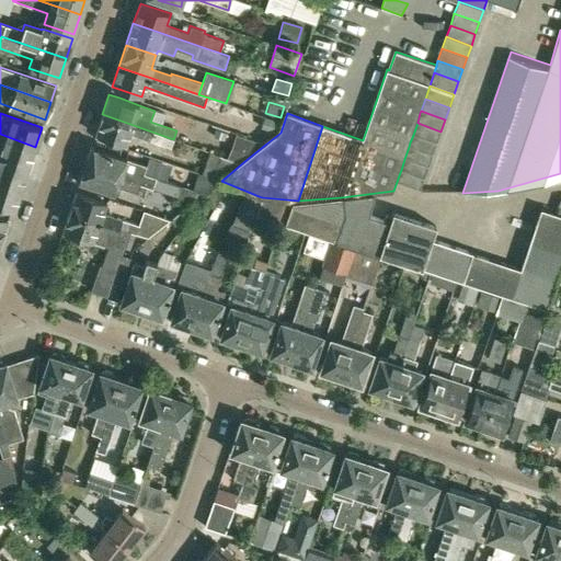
[(171,147),(173,139),(102,114),(95,134),(125,145),(129,133),(149,139),(171,147)]
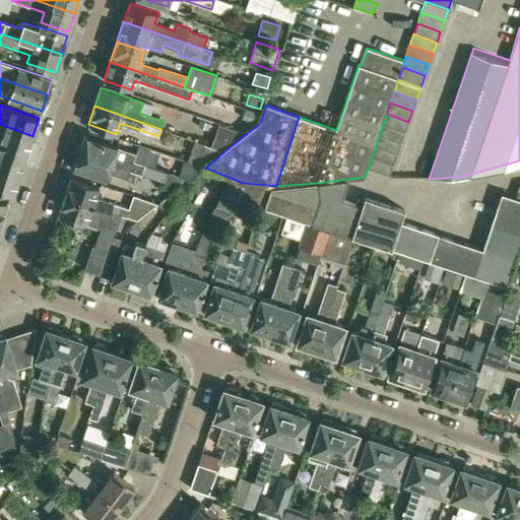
[(260,113),(245,108),(242,118),(257,123),(260,113)]
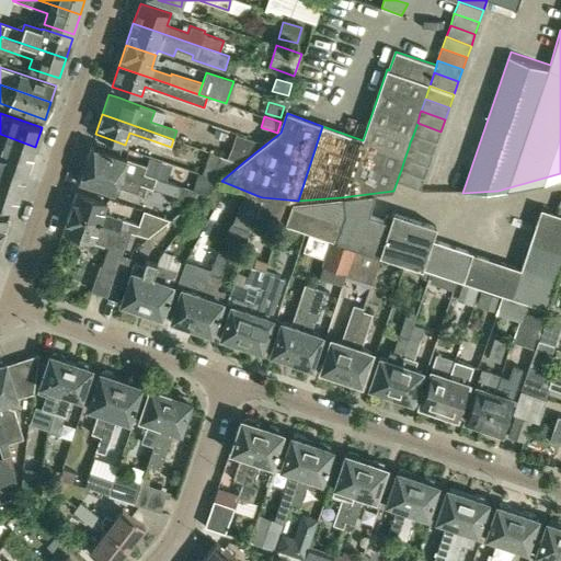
[(418,123),(413,135),(436,142),(441,132),(418,123)]
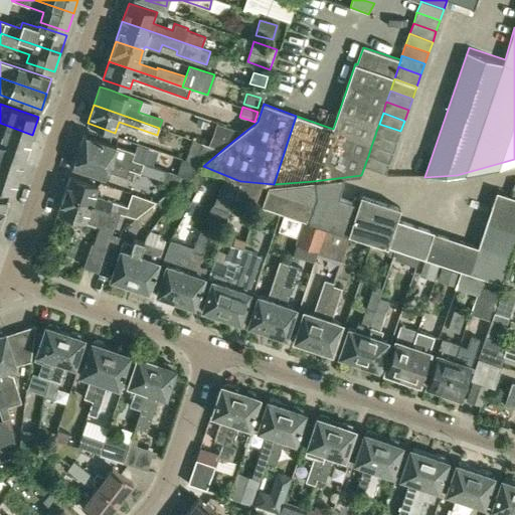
[(0,144),(26,153),(32,135),(0,123),(0,144)]
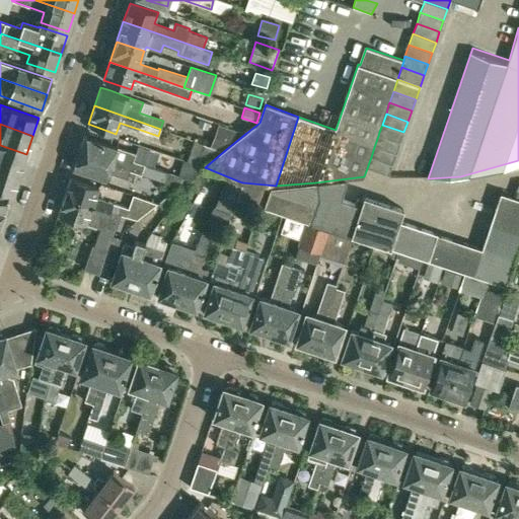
[(210,146),(225,150),(246,133),(217,124),(210,146)]
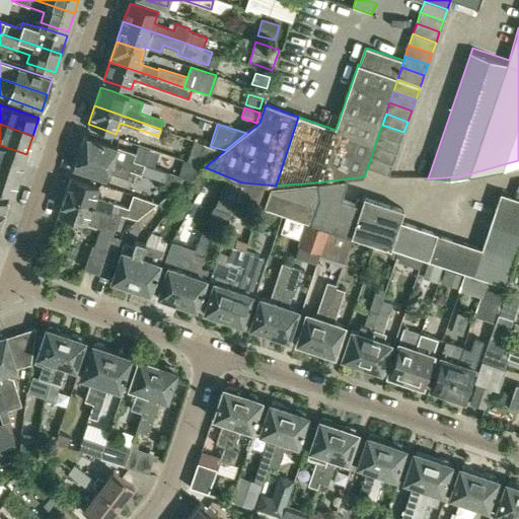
[(382,125),(379,132),(378,136),(399,143),(403,132),(382,125)]
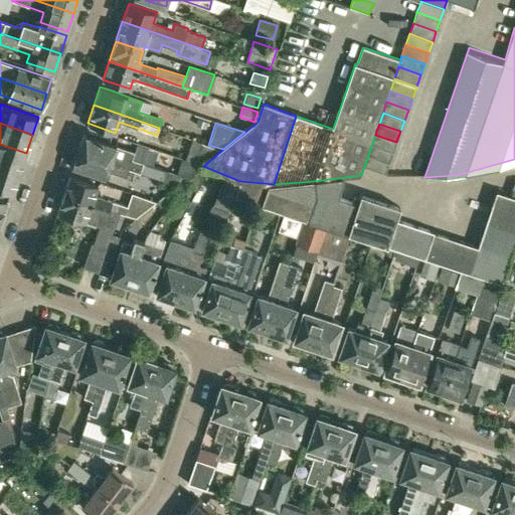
[(77,153),(129,168),(164,180),(167,172),(132,160),(135,152),(93,138),(83,135),(77,153)]
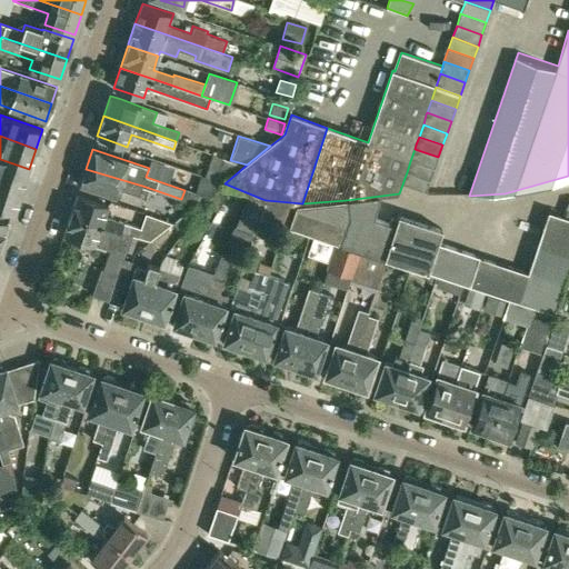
[(415,149),(410,161),(435,169),(438,157),(415,149)]
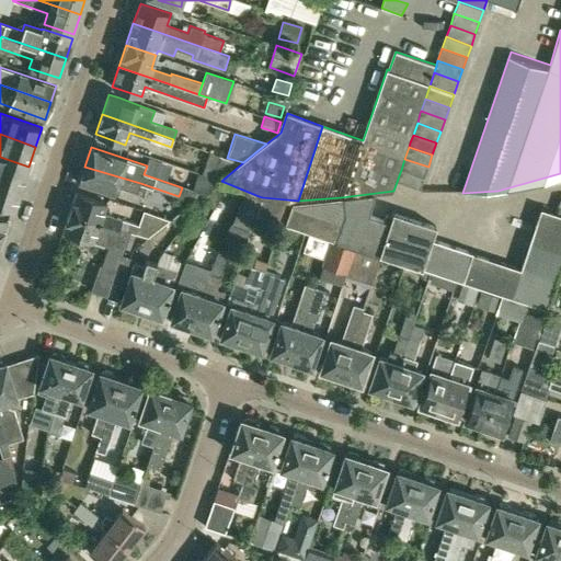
[(212,176),(221,181),(243,162),(227,158),(218,156),(212,176)]
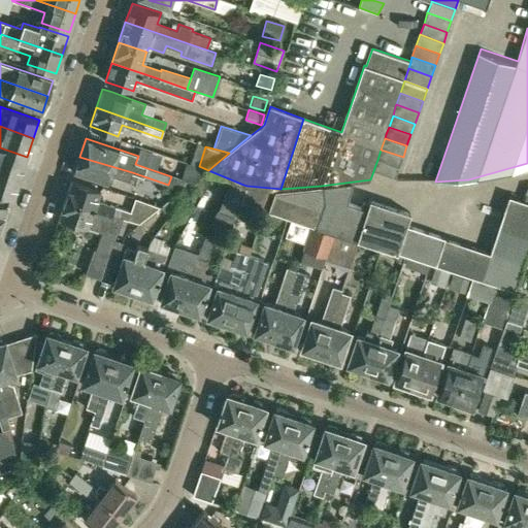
[(381,150),(377,160),(399,168),(403,157),(381,150)]
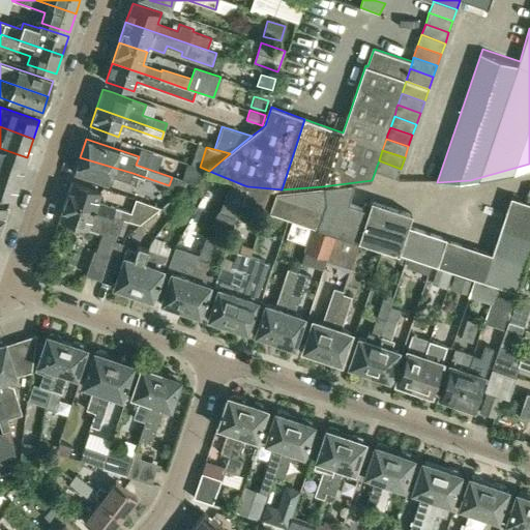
[(0,173),(20,179),(26,162),(0,152),(0,173)]
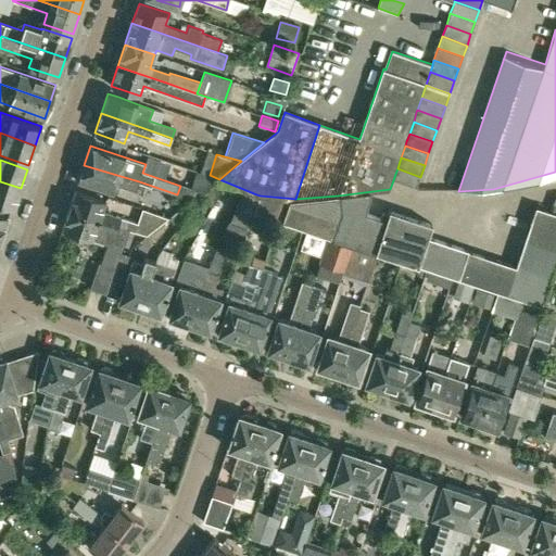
[(139,181),(84,165),(78,181),(113,193),(112,197),(123,200),(127,188),(136,191),(139,181)]
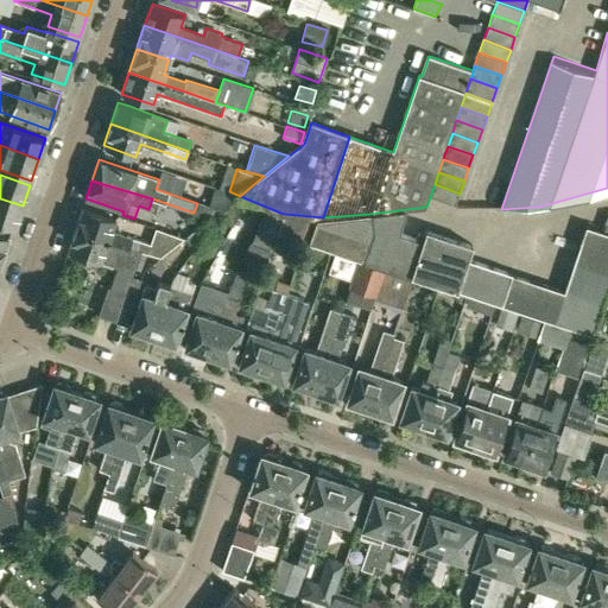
[(435,184),(432,190),(430,197),(455,207),(460,194),(435,184)]
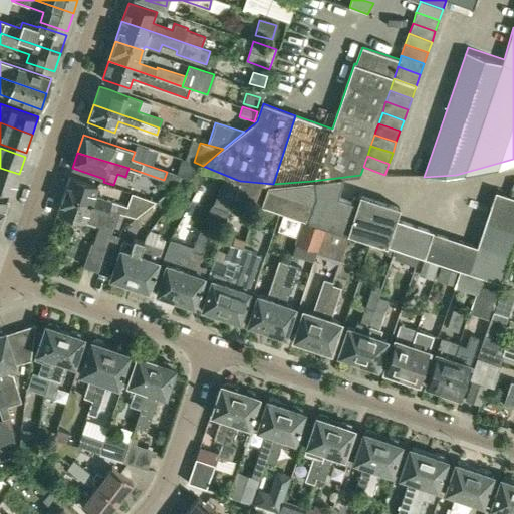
[(183,166),(194,173),(201,166),(186,161),(183,166)]
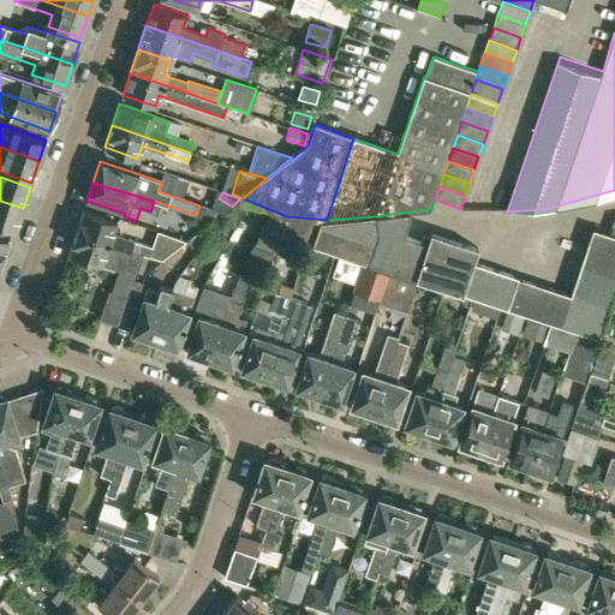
[(240,198),(232,207),(221,219),(234,227),(248,202),(240,198)]
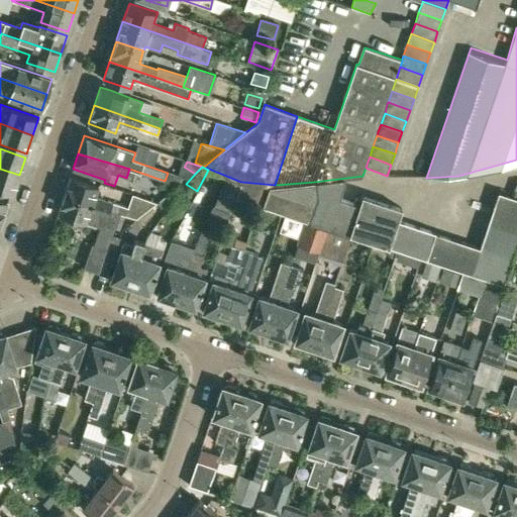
[(0,189),(13,194),(19,175),(0,169),(0,189)]
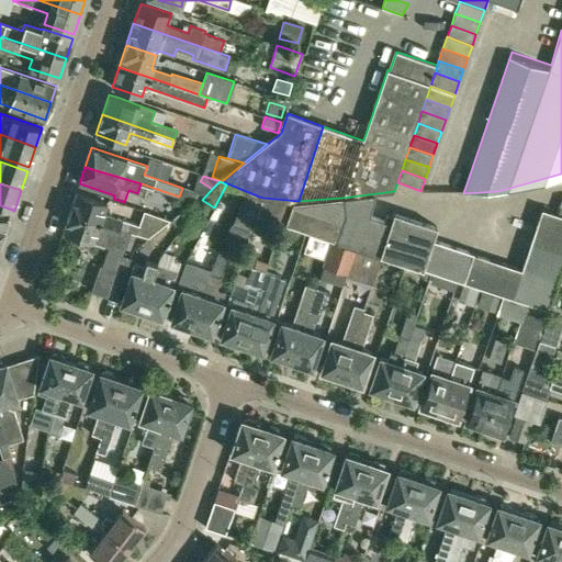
[(107,202),(76,192),(69,212),(120,229),(135,235),(147,238),(150,231),(102,214),(107,202)]
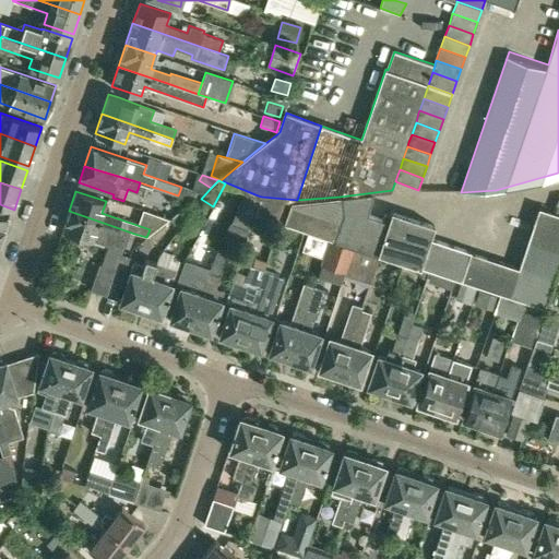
[(340,197),(297,200),(261,197),(256,212),(334,237),(343,210),(340,197)]
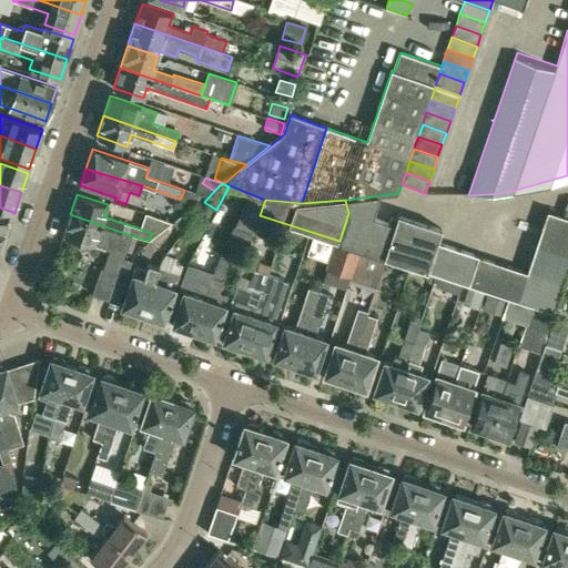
[(398,214),(396,222),(375,215),(364,250),(554,312),(567,269),(567,204),(565,215),(543,209),(523,267),(435,237),(438,227),(398,214)]
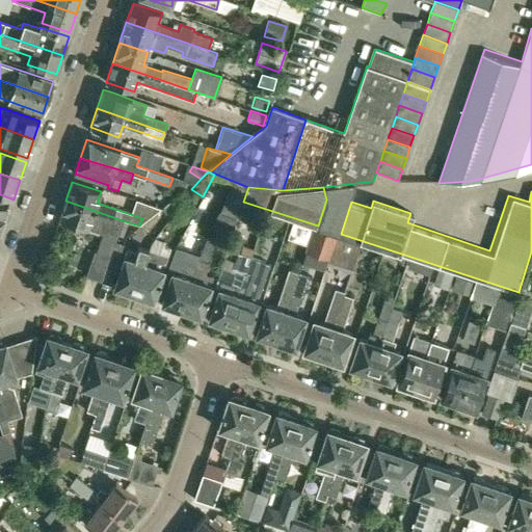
[(227,192),(218,215),(234,221),(242,198),(227,192)]
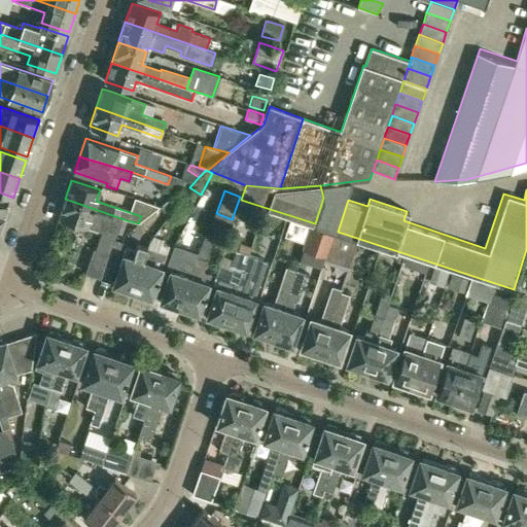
[(179,192),(157,211),(167,219),(182,196),(179,192)]
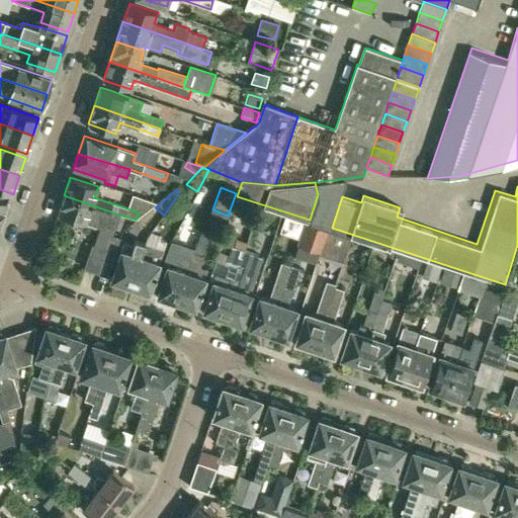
[(67,217),(69,218),(85,223),(99,228),(104,230),(110,211),(64,195),(58,213),(67,217)]
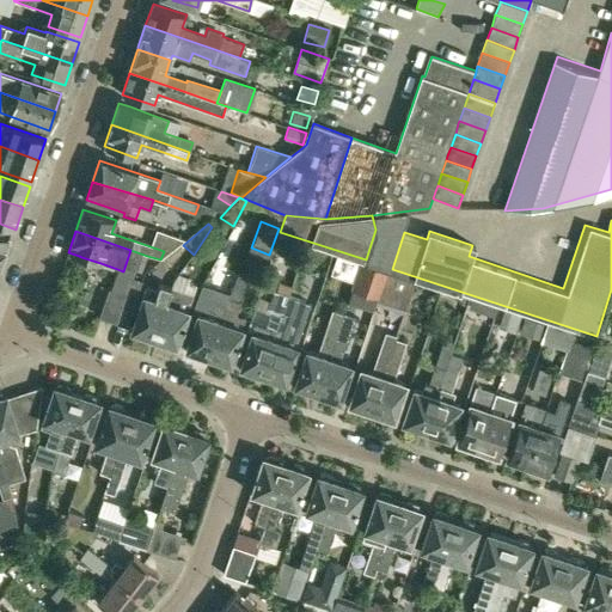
[(277,233),(271,251),(292,258),(298,240),(277,233)]
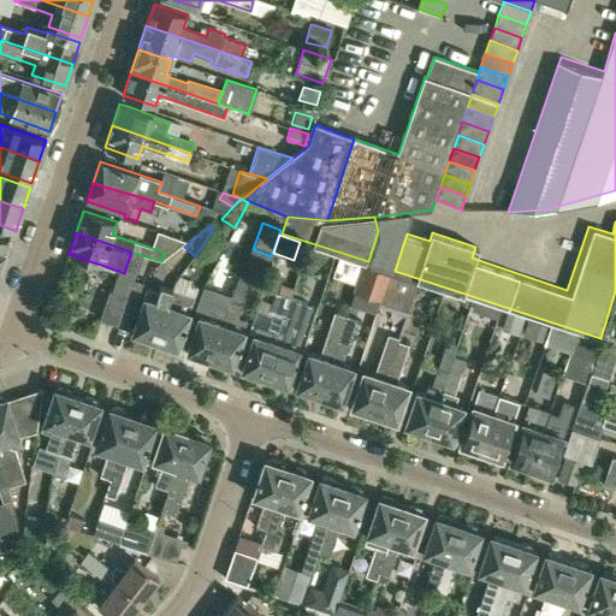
[(0,261),(1,262),(4,254),(7,253),(10,247),(7,243),(9,240),(0,236),(0,261)]
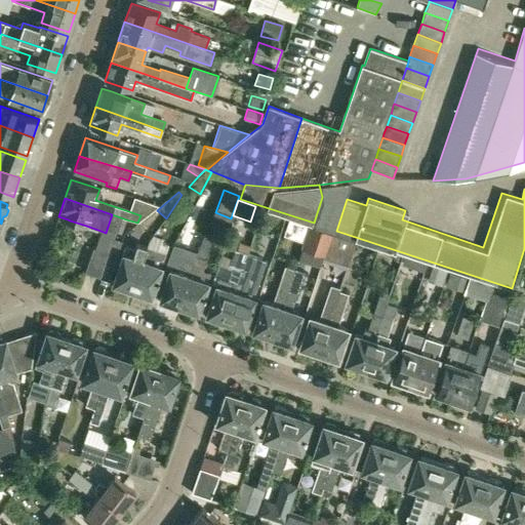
[(325,254),(332,232),(309,224),(300,247),(325,254)]
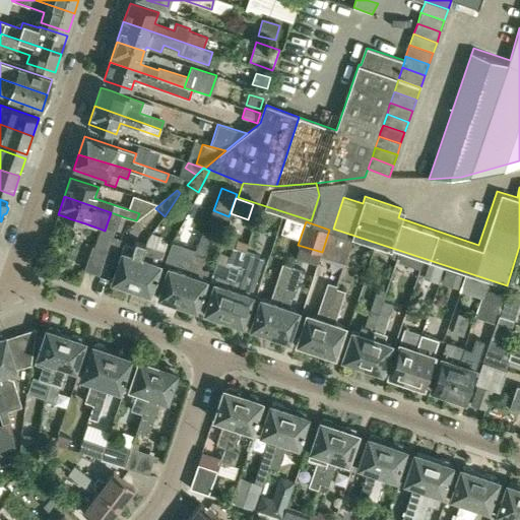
[(194,253),(201,233),(193,230),(186,250),(194,253)]
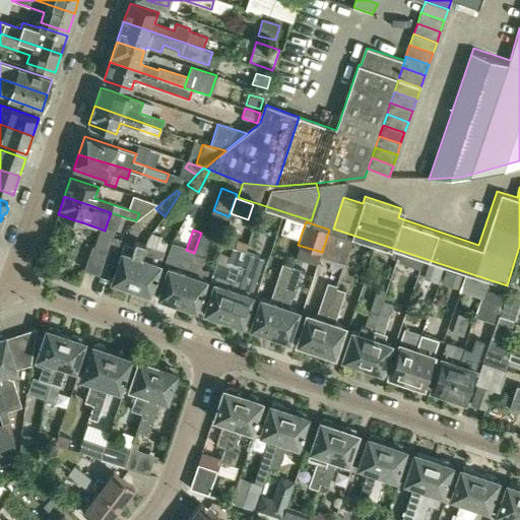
[(210,237),(201,233),(194,253),(192,260),(177,304),(185,306),(184,308),(193,311),(194,309),(197,310),(207,279),(197,276),(202,263),(210,237)]
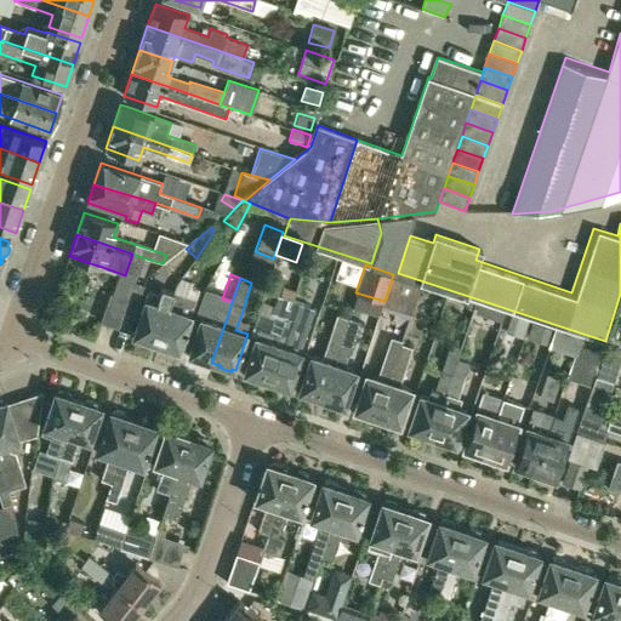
[(400,278),(394,300),(411,305),(419,283),(400,278)]
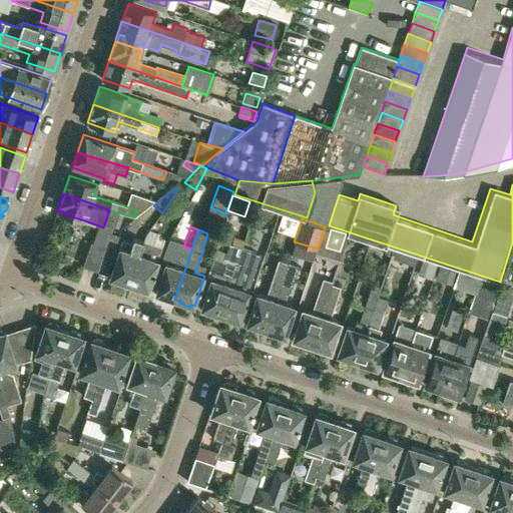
[(122,282),(129,284),(143,240),(135,238),(133,243),(123,240),(110,278),(113,278),(112,281),(122,284),(122,282)]
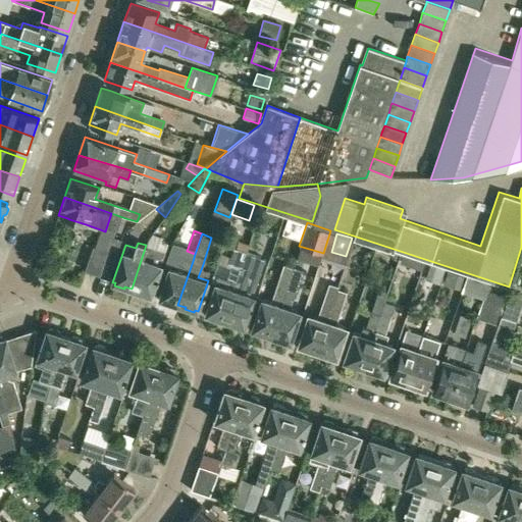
[(146,245),(132,289),(139,292),(139,294),(148,297),(149,295),(151,296),(162,265),(165,252),(146,245)]
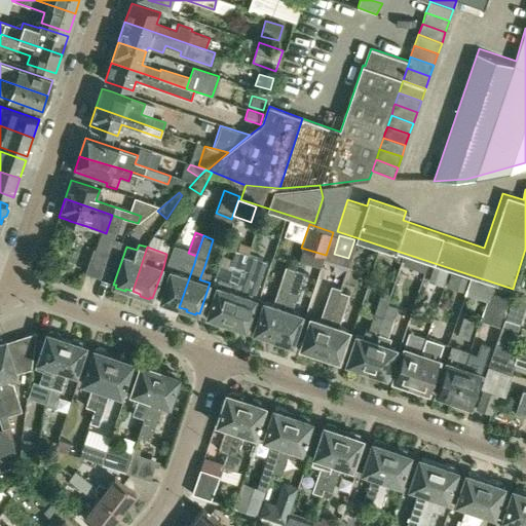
[(243,269),(248,255),(250,250),(240,247),(239,250),(234,249),(228,267),(219,264),(215,275),(220,277),(217,286),(207,316),(210,317),(210,320),(218,323),(219,320),(226,323),(240,278),(243,269)]
